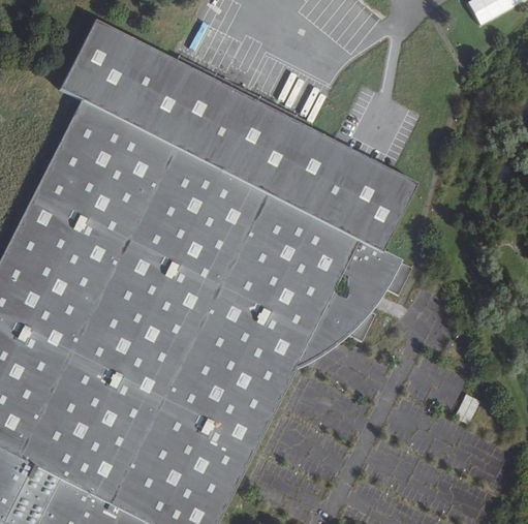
[(59,87),(82,98),(0,258),(0,521),(5,523),(214,523),(319,318),(347,332),(362,340),(376,312),(369,309),(356,303),(369,278),(384,286),(399,294),(412,266),(382,251),(417,181),(393,168),(333,139),(310,127),(172,57),(94,18),(59,87)]
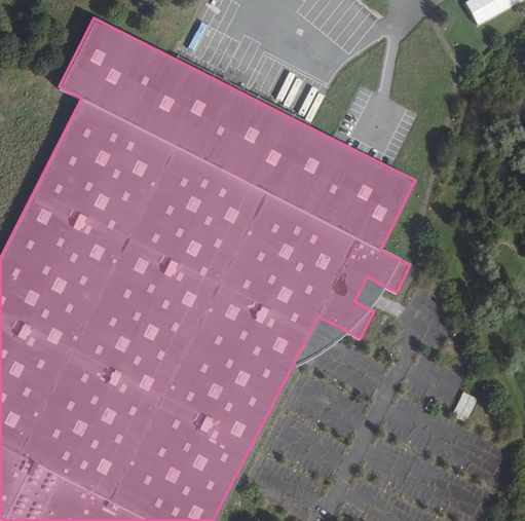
[(367,276),(354,301),(367,307),(382,285),(367,276)]
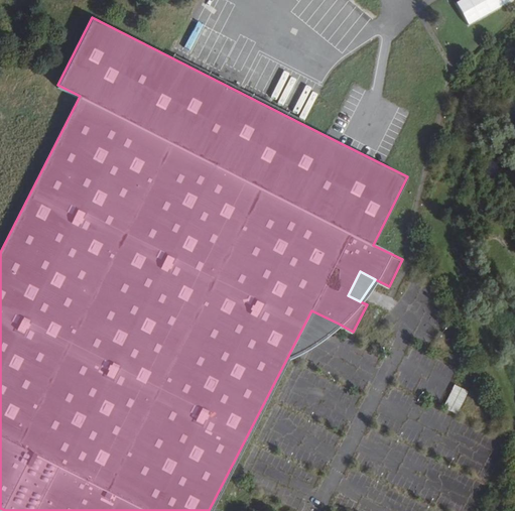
[(311,310),(287,358),(318,340),(330,332),(333,329),(339,324),(311,310)]
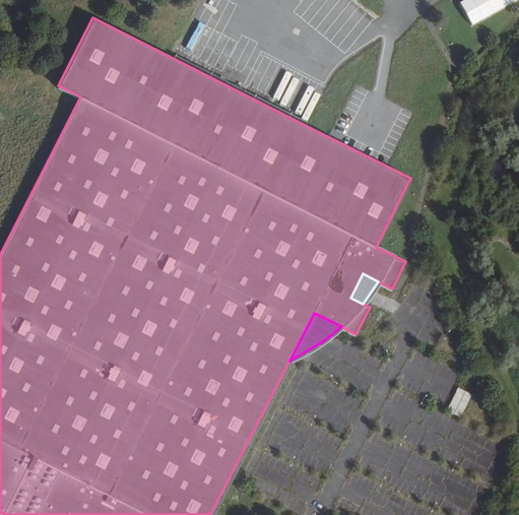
[(459,385),(448,407),(461,414),(473,392),(459,385)]
